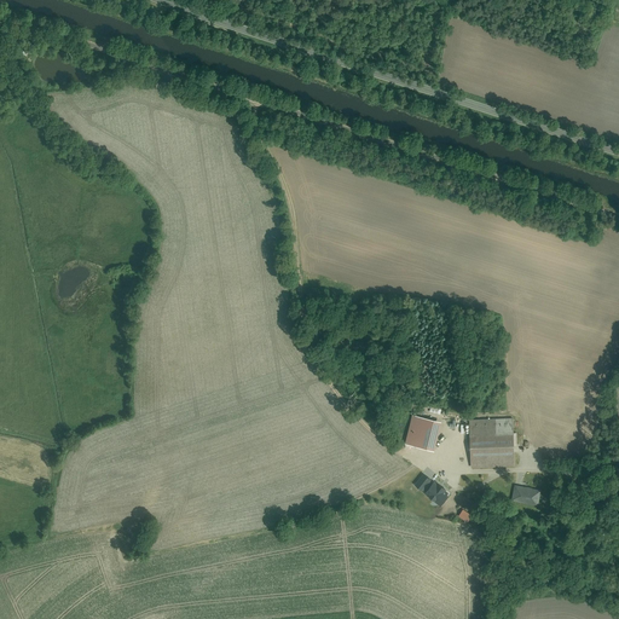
[(472,420),(473,468),(515,467),(514,418),(472,420)]
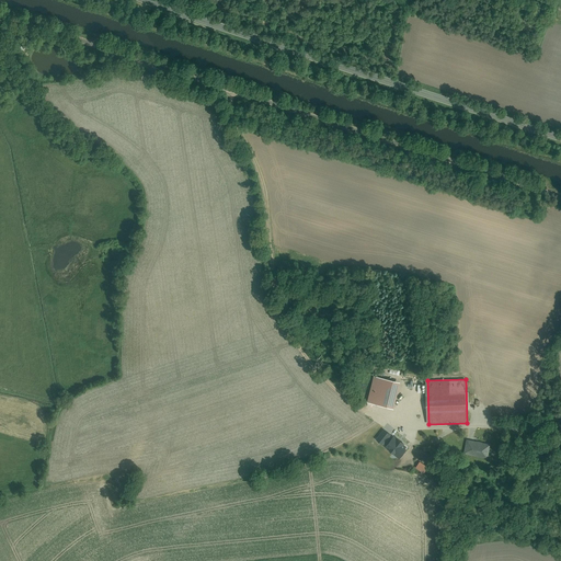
[(398,392),(396,400),(414,403),(416,397),(398,392)]
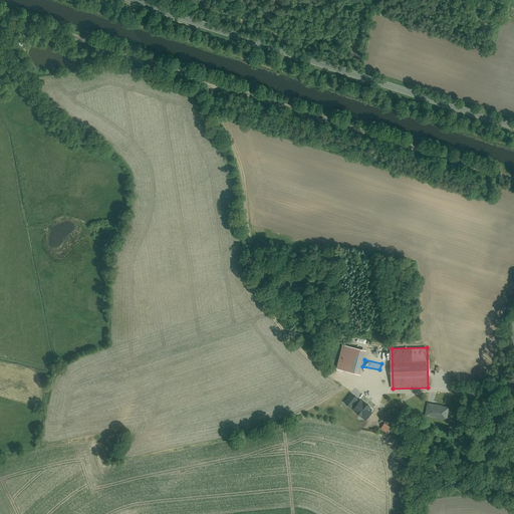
[(358,380),(367,382),(370,371),(361,369),(358,380)]
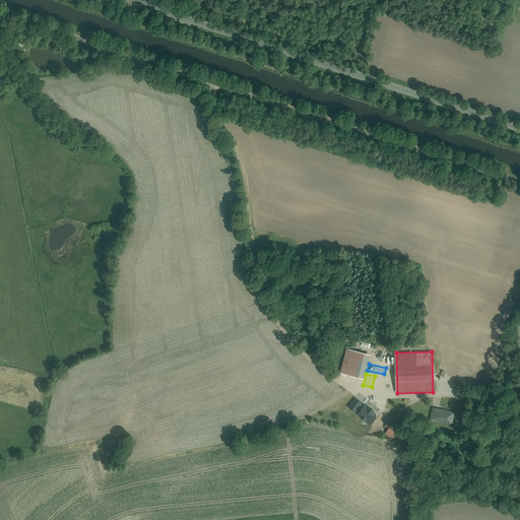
[(354,410),(371,424),(378,414),(363,401),(354,410)]
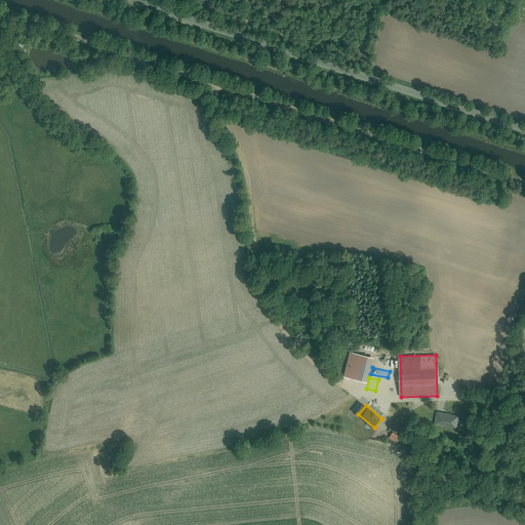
[(439,412),(436,425),(455,431),(459,417),(439,412)]
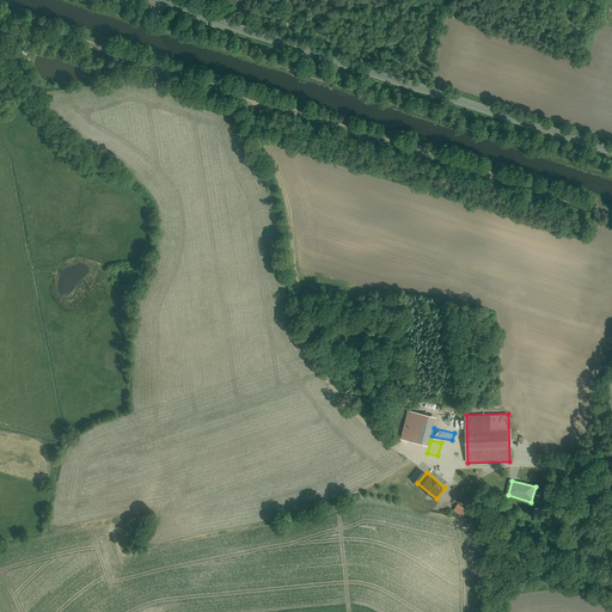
[(458,505),(454,510),(463,518),(467,510),(458,505)]
